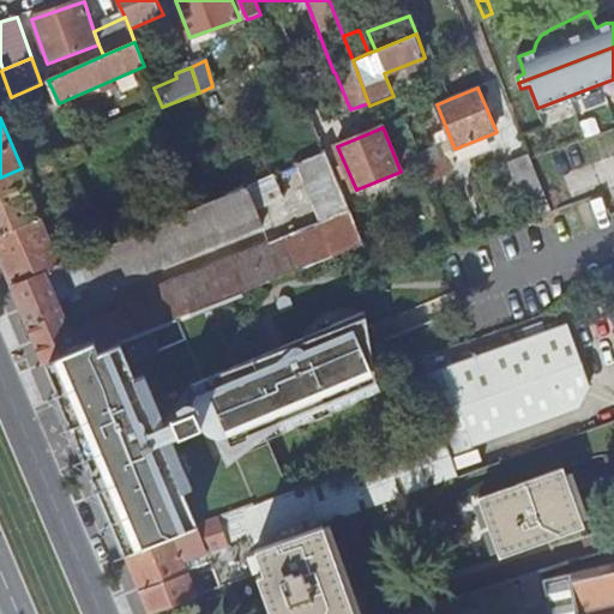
[(421,156),(432,181),(451,175),(444,158),(440,158),(438,150),(421,156)]
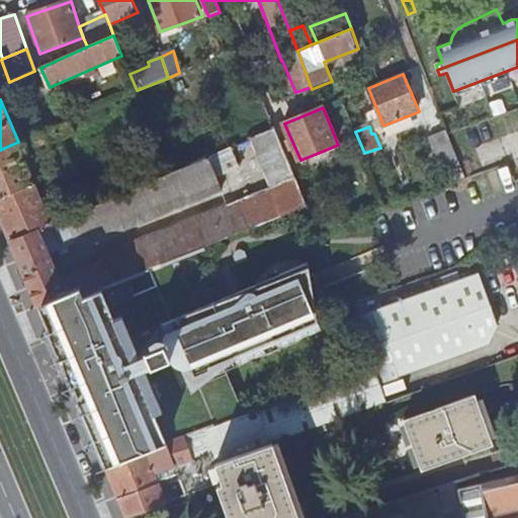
[(205,158),(221,191),(227,207),(296,178),(275,127),(205,158)]
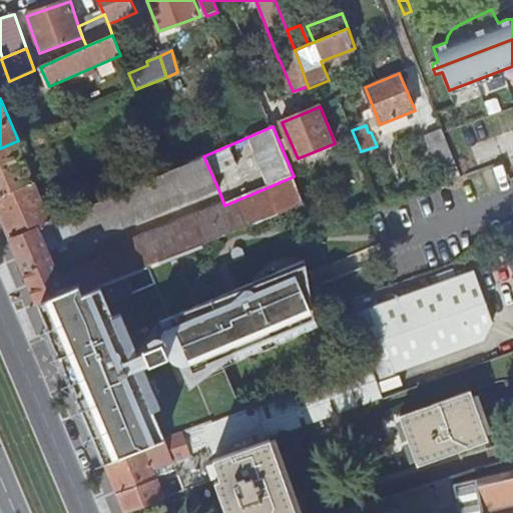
[(426,134),(445,182),(461,176),(445,135),(442,128),(426,134)]
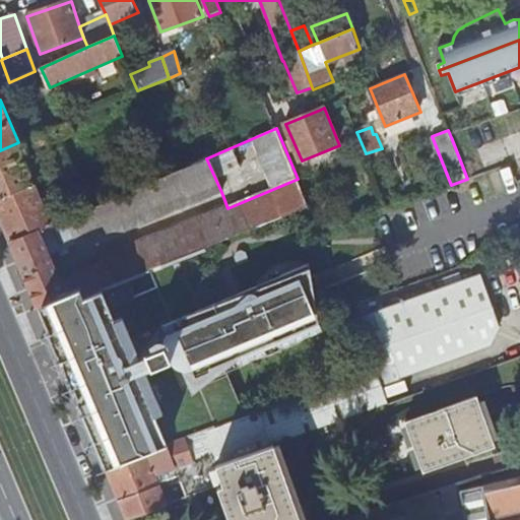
[(0,150),(0,197),(34,183),(30,176),(16,143),(0,150)]
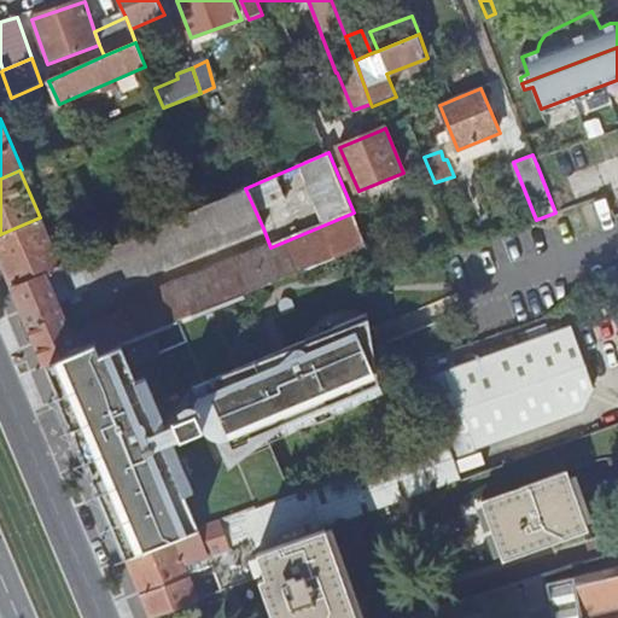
[(214,202),(232,243),(263,228),(245,188),(214,202)]
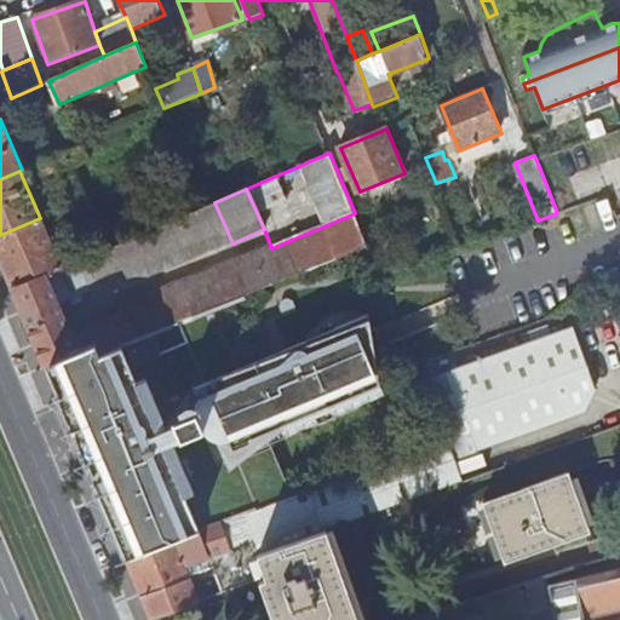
[(65,220),(69,228),(115,207),(112,199),(89,210),(65,220)]
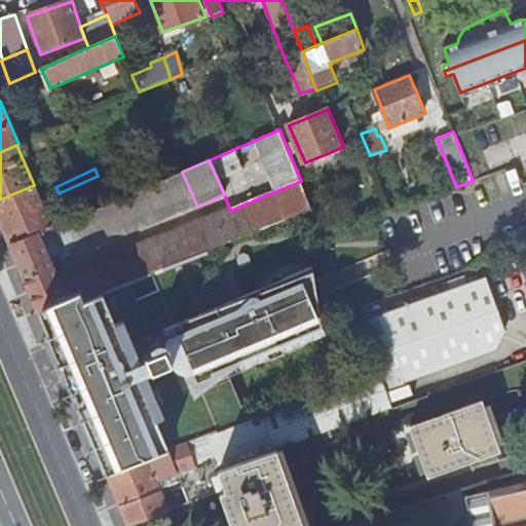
[(0,199),(0,221),(9,245),(52,226),(39,194),(46,191),(39,175),(31,178),(34,185),(0,199)]
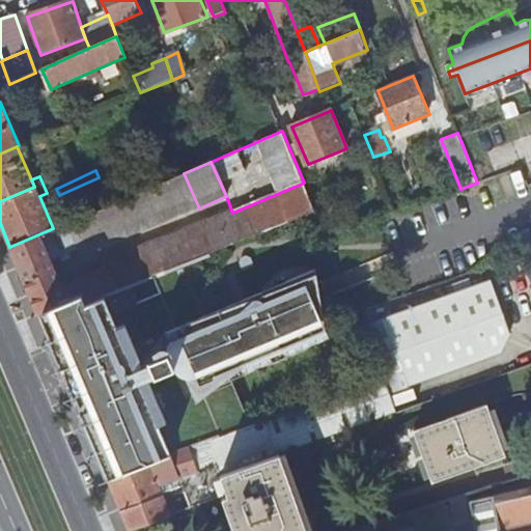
[(107,271),(61,287),(50,260),(78,246),(81,251),(98,246),(107,243),(193,211),(178,176),(53,229),(53,228),(9,247),(37,313),(44,311),(81,297),(86,307),(107,299),(315,212),(304,183),(232,213),(105,266),(107,271)]
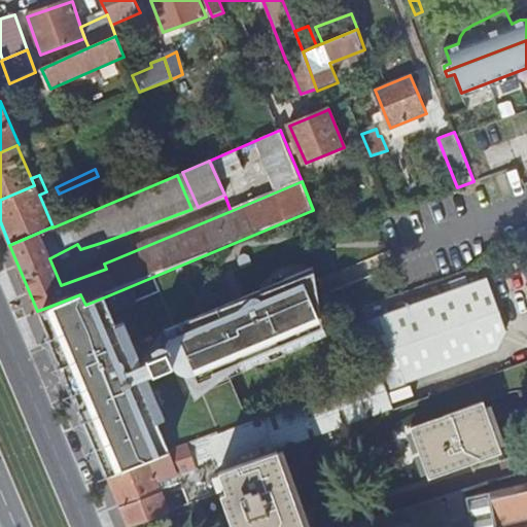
[(176,321),(198,378),(325,328),(324,325),(316,266),(176,321)]
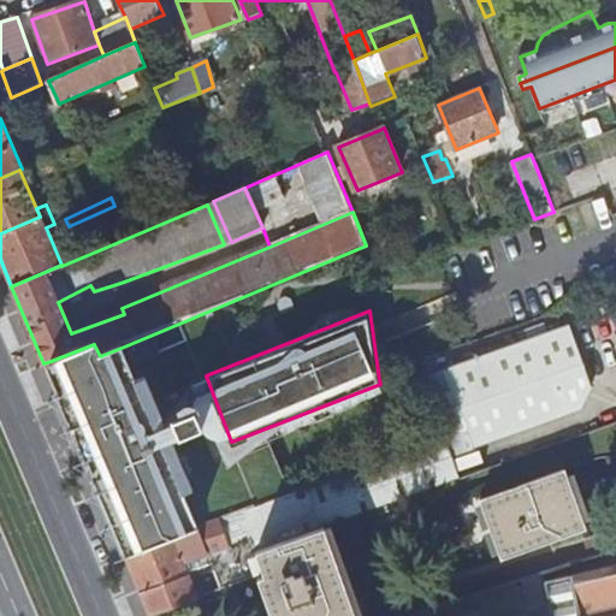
[(422,381),(445,436),(448,434),(457,458),(582,409),(593,388),(569,324),(446,371),(448,373),(422,381)]
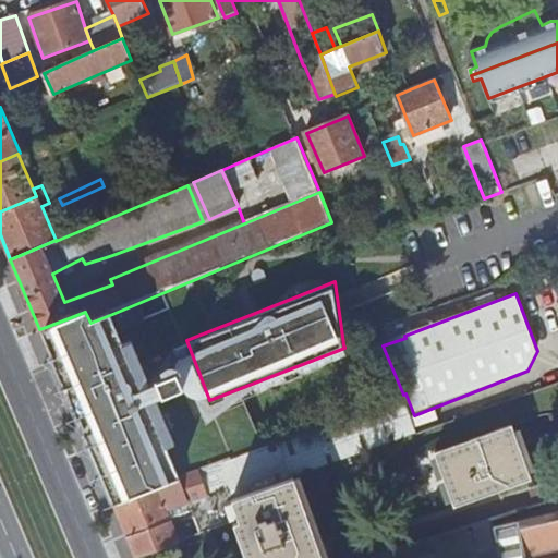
[(46,327),(95,447),(167,422),(135,344),(126,348),(112,314),(91,323),(85,312),(46,327)]
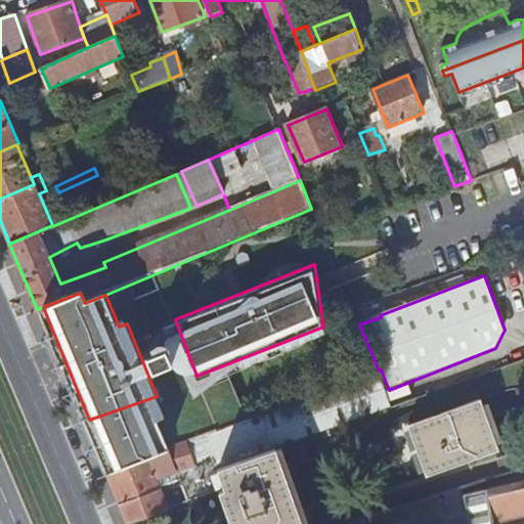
[(206,437),(214,460),(225,455),(229,466),(276,449),(395,407),(388,390),(389,390),(381,369),(379,370),(206,437)]
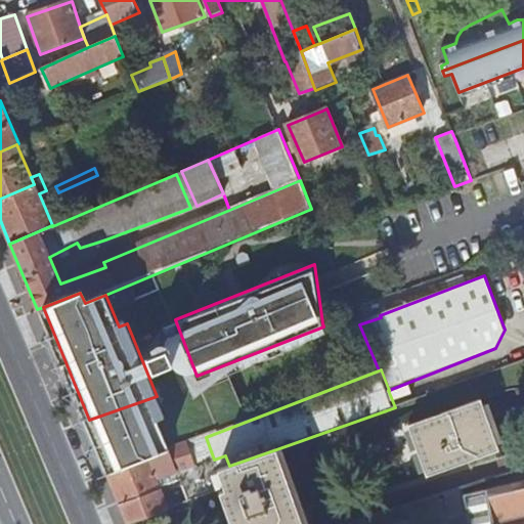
[(89,420),(112,473),(171,450),(160,423),(167,420),(157,396),(89,420)]
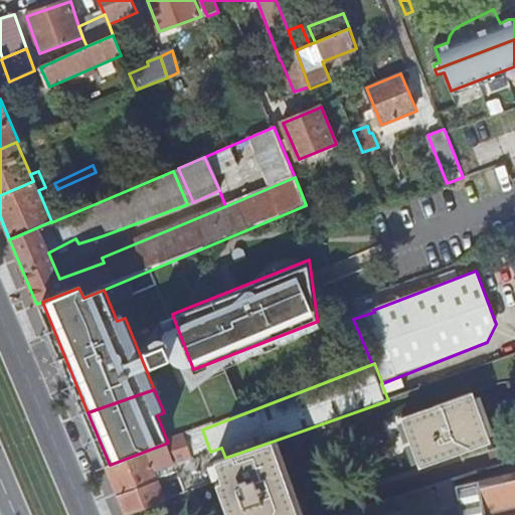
[(401,419),(418,470),(490,445),(473,395),(401,419)]
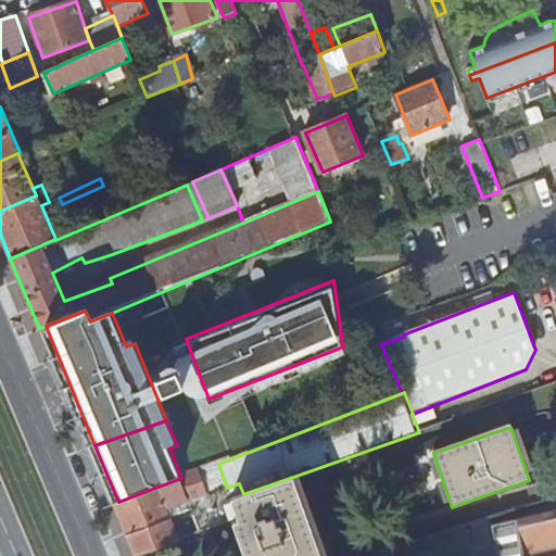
[(181,478),(118,502),(113,503),(135,555),(139,555),(178,542),(166,512),(227,488),(218,464),(181,478)]
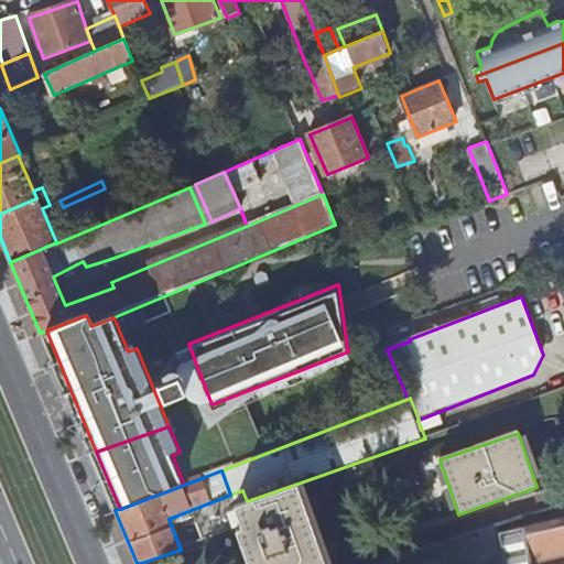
[(297,484),(247,501),(237,505),(236,510),(242,528),(255,563),(311,563),(324,560),(297,484)]
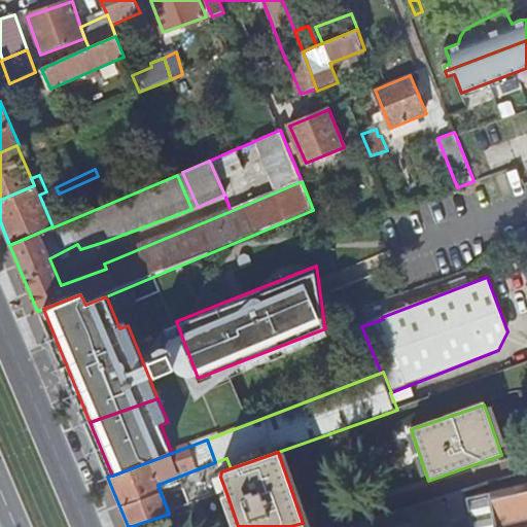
[(526,526),(526,477),(491,486),(489,480),(465,488),(470,513),(473,526),(526,526)]
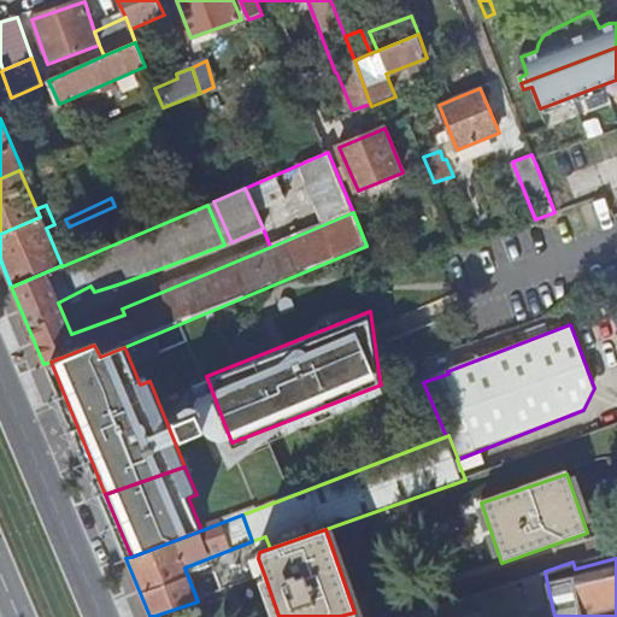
[(526,577),(528,592),(532,604),(551,600),(545,571),(526,577)]
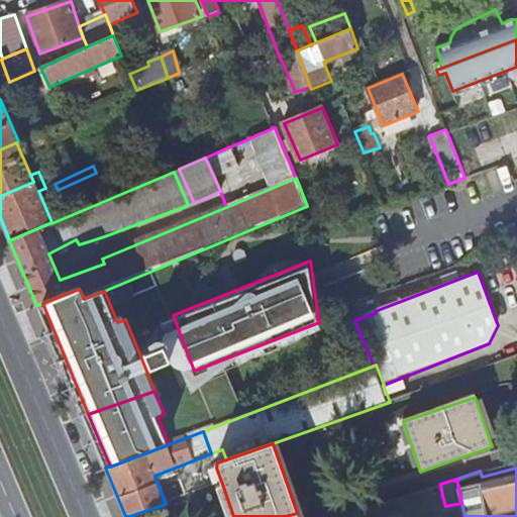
[(440,484),(333,516),(353,516),(416,498),(419,503),(442,496),(440,484)]
